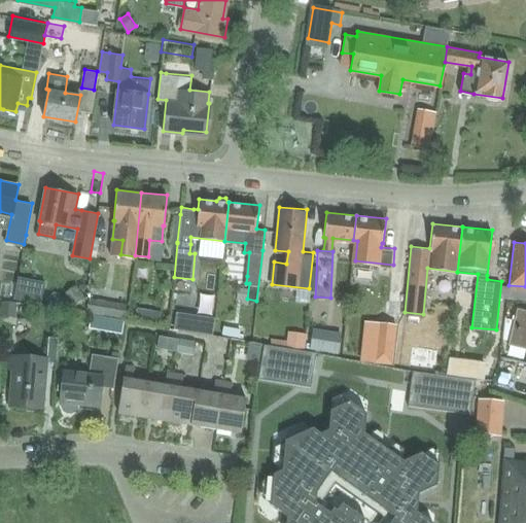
[(46,279),(20,274),(15,295),(42,301),(46,279)]
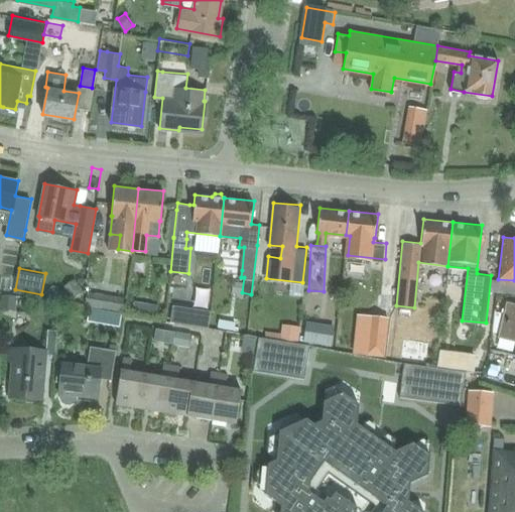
[(123,310),(125,297),(88,289),(86,304),(111,308),(123,310)]
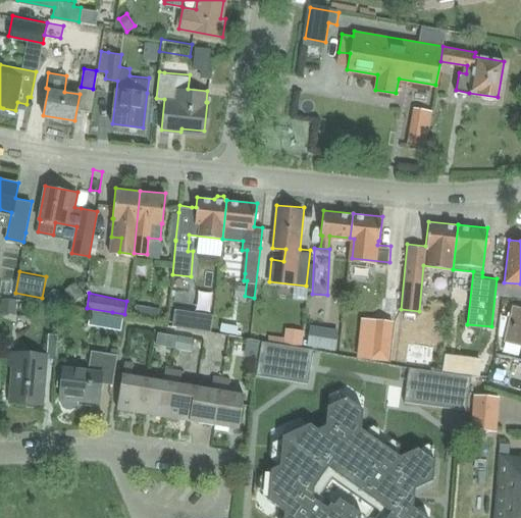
[(17,297),(1,297),(1,311),(17,312),(17,297)]
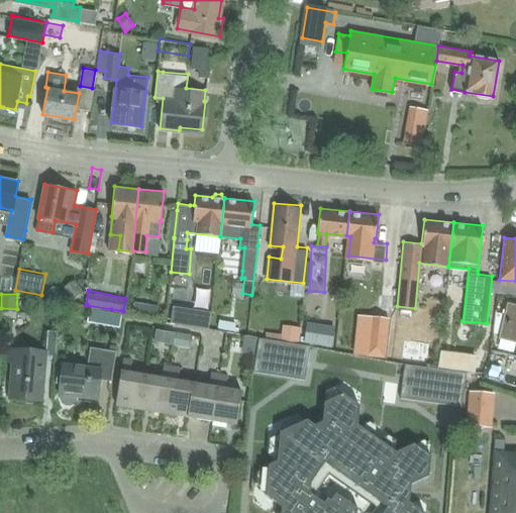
[(311,296),(307,336),(331,339),(335,298),(311,296)]
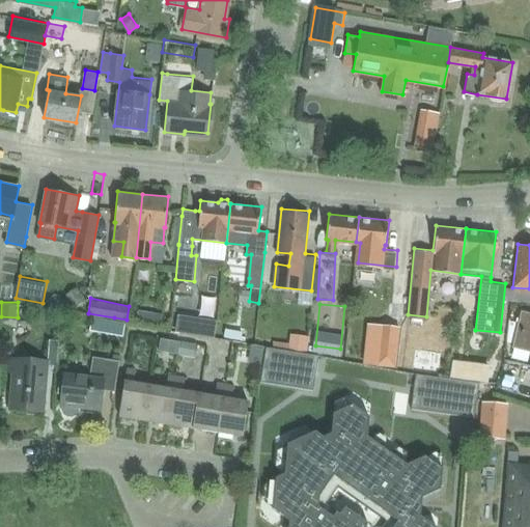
[(163,311),(138,308),(137,317),(161,322),(163,311)]
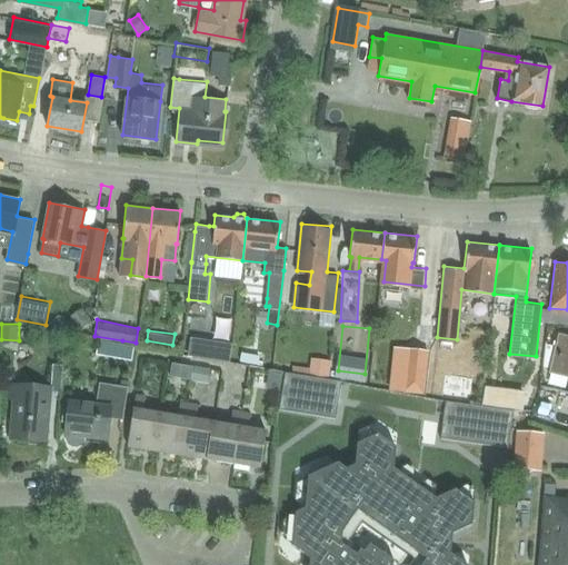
[(567,333),(558,330),(548,368),(567,374),(567,333)]
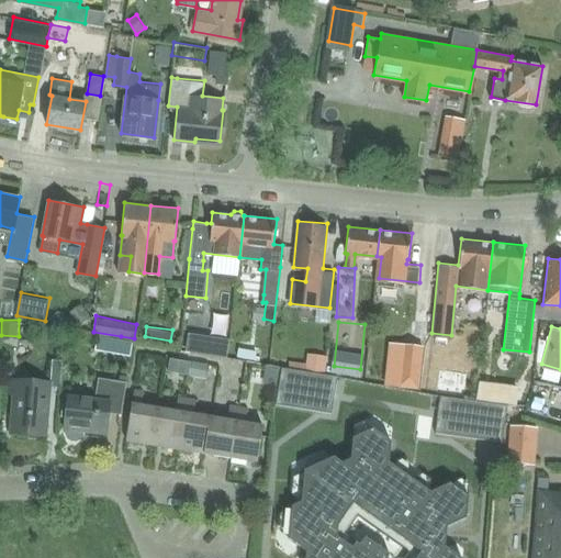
[(229,336),(188,330),(186,344),(181,343),(180,348),(219,355),(220,349),(227,350),(229,336)]
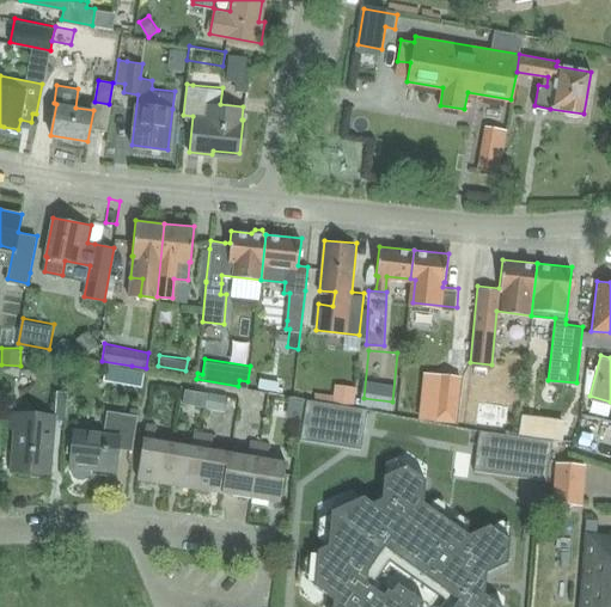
[(266,363),(263,374),(287,379),(289,368),(266,363)]
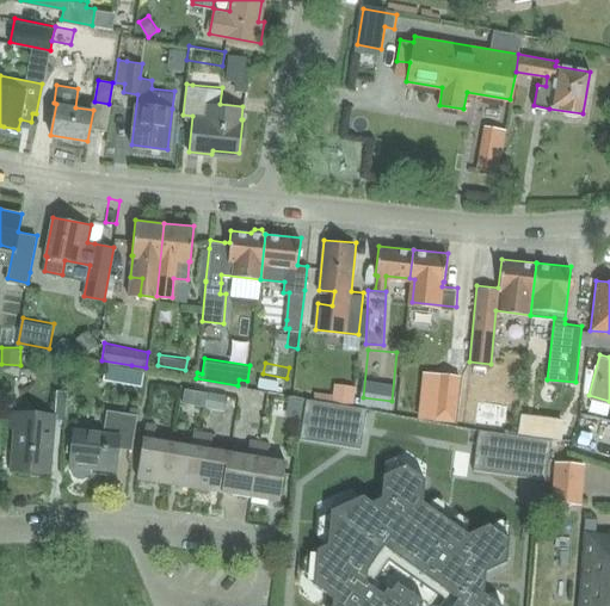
[(146,368),(131,365),(129,381),(142,383),(146,368)]
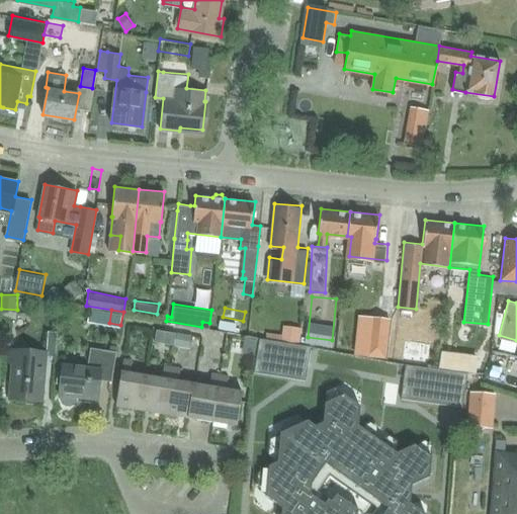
[(392,318),(373,316),(369,354),(388,355),(392,318)]
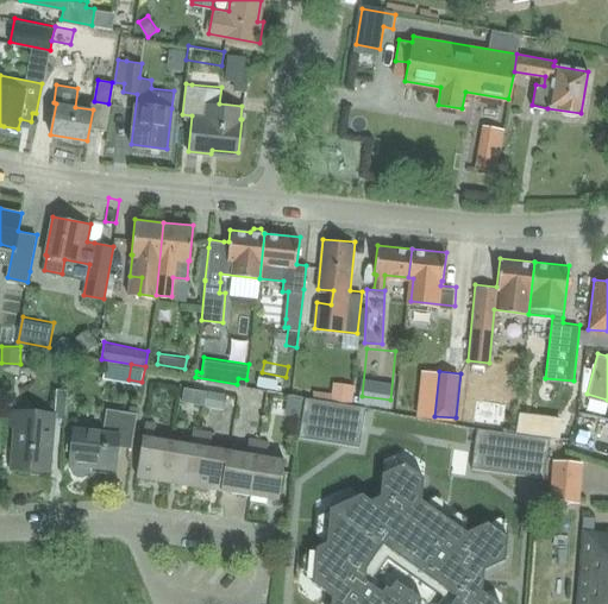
[(277,377),(259,375),(258,384),(276,387),(277,377)]
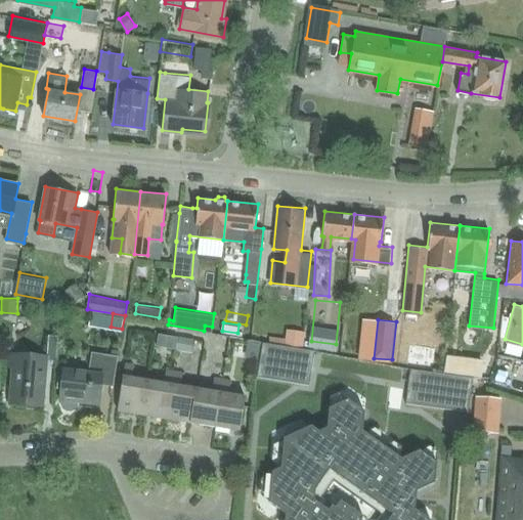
[(304,330),(288,328),(287,342),(302,344),(304,330)]
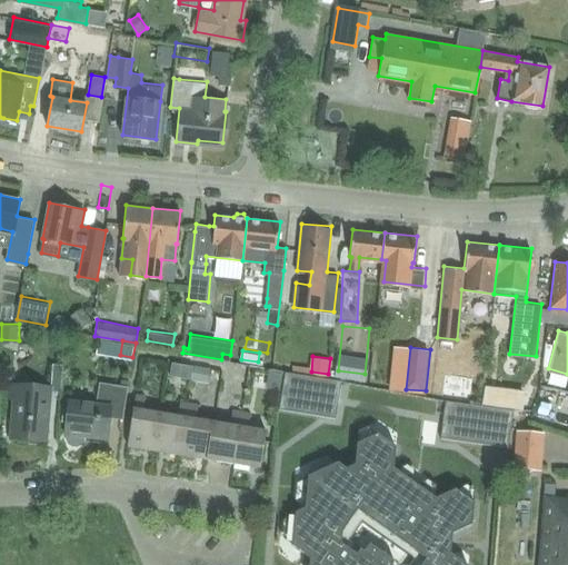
[(173,360),(171,374),(192,377),(195,365),(173,360)]
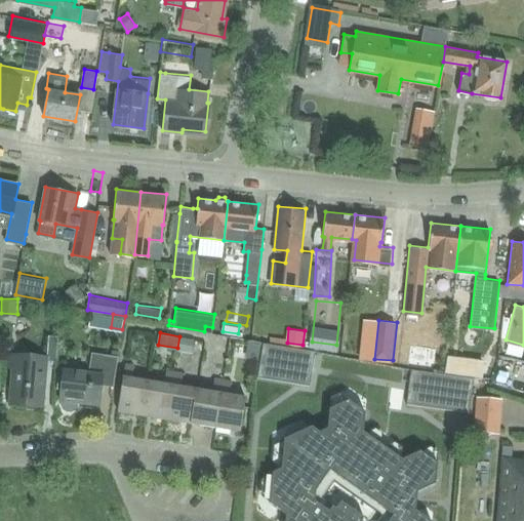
[(49,333),(47,356),(8,353),(7,365),(12,365),(9,401),(43,404),(47,358),(56,359),(58,334),(49,333)]
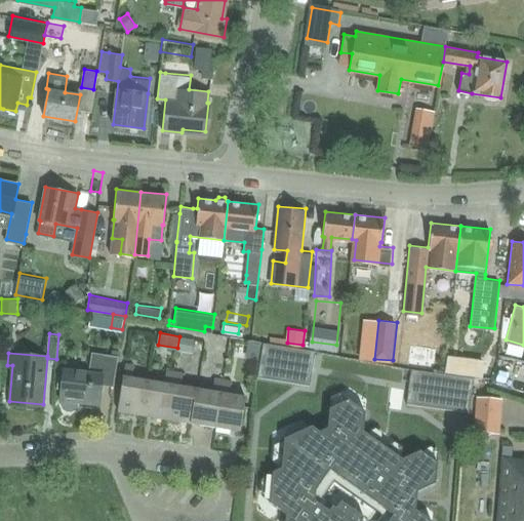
[(177,349),(193,352),(195,337),(180,334),(179,336),(177,348),(177,349)]
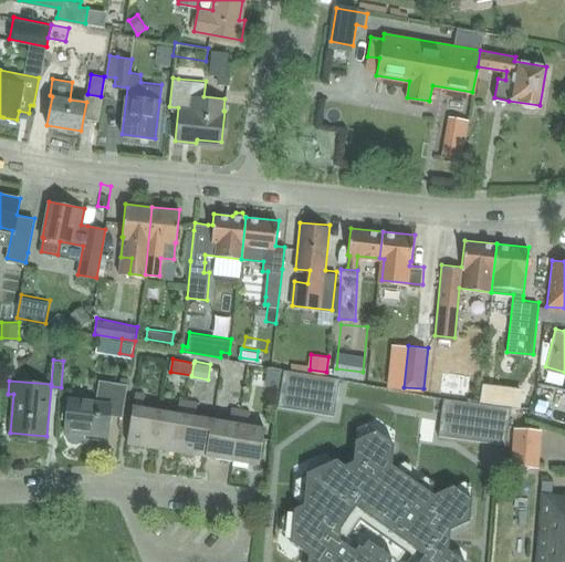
[(280,389),(278,405),(334,414),(336,398),(337,393),(339,377),(284,368),(281,383),(280,389)]
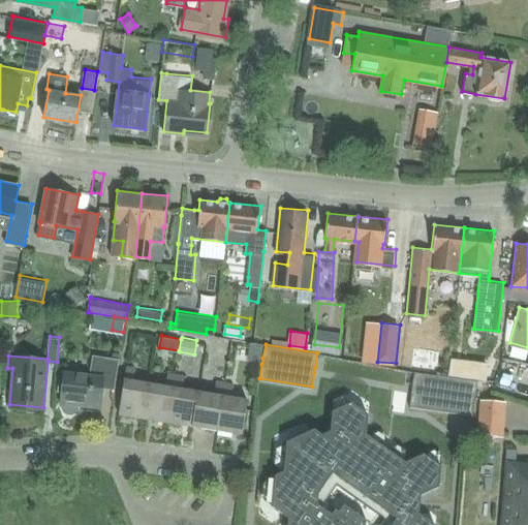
[(116,385),(119,358),(91,354),(89,373),(64,371),(61,402),(63,402),(62,406),(64,410),(67,413),(71,413),(75,411),(79,408),(79,404),(101,407),(103,384),(116,385)]
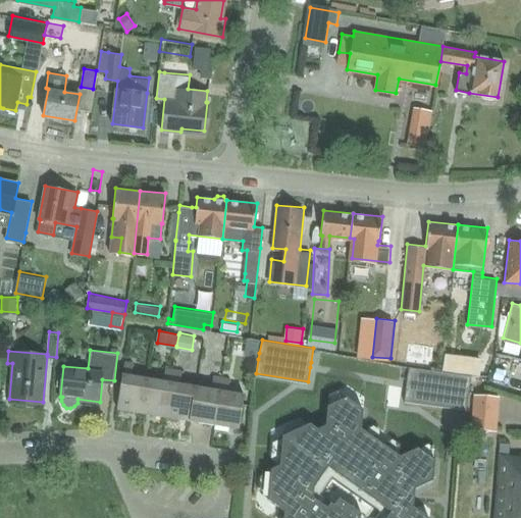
[(481,358),(470,356),(468,372),(479,373),(481,358)]
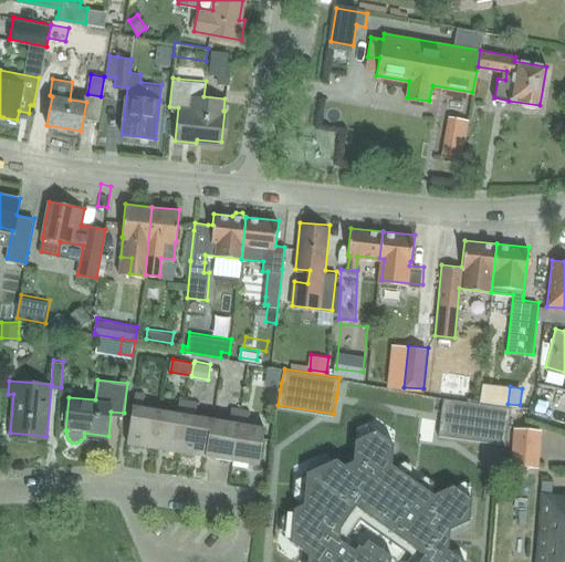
[(154,446),(160,410),(142,407),(144,392),(136,391),(127,441),(154,446)]
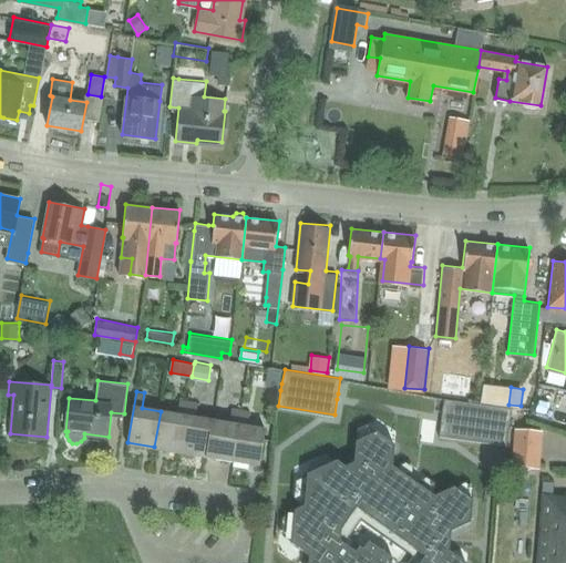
[(441,419),(439,434),(507,443),(510,429),(510,422),(512,407),(444,397),(442,411),(441,419)]
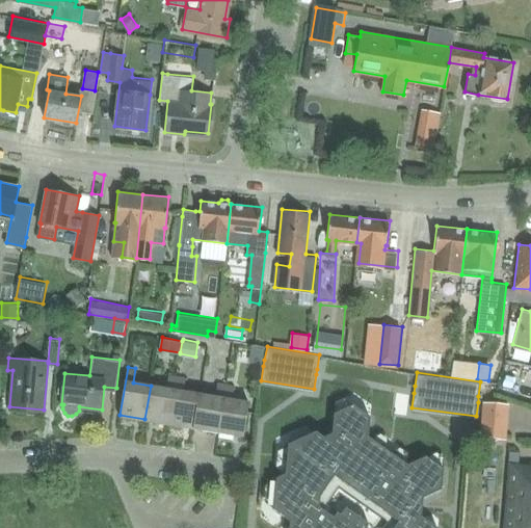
[(169,423),(178,374),(168,373),(166,388),(151,386),(144,419),(169,423)]
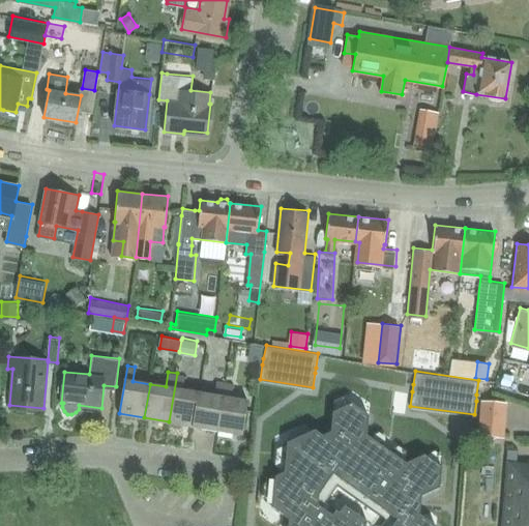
[(194,426),(200,391),(182,388),(185,375),(177,373),(169,421),(194,426)]
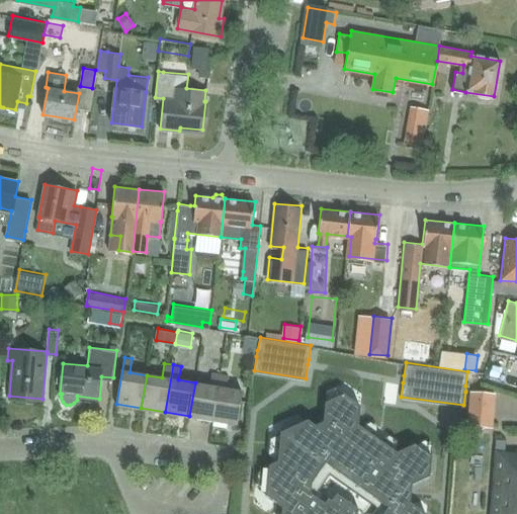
[(213,420),(222,373),(211,371),(209,384),(195,382),(189,416),(213,420)]
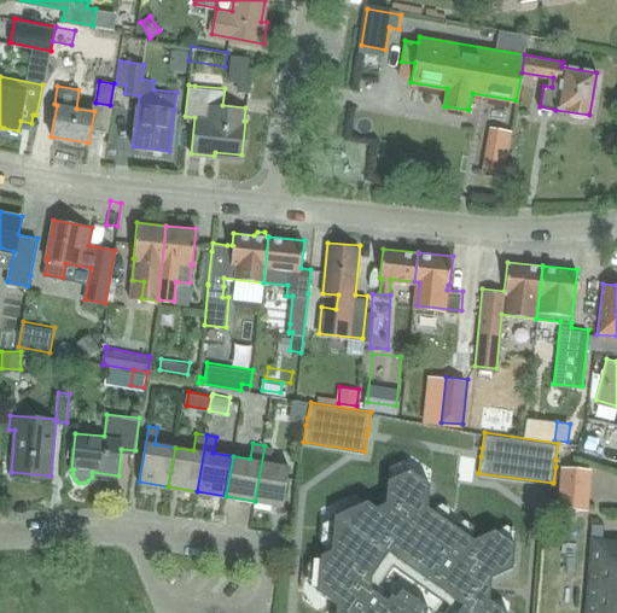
[(273,447),(265,445),(255,501),(284,506),(291,466),(271,462),(273,447)]
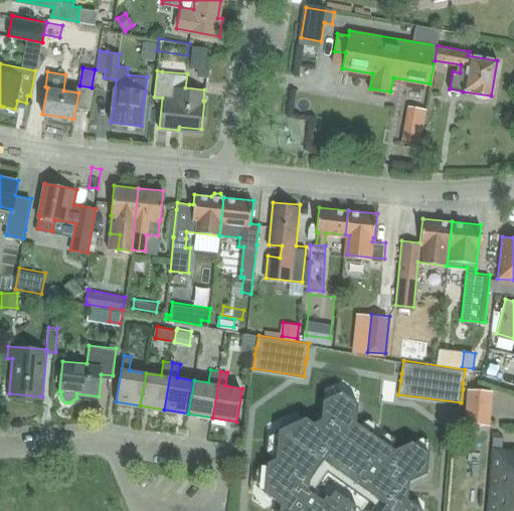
[(465,420),(489,422),(491,389),(467,387),(465,420)]
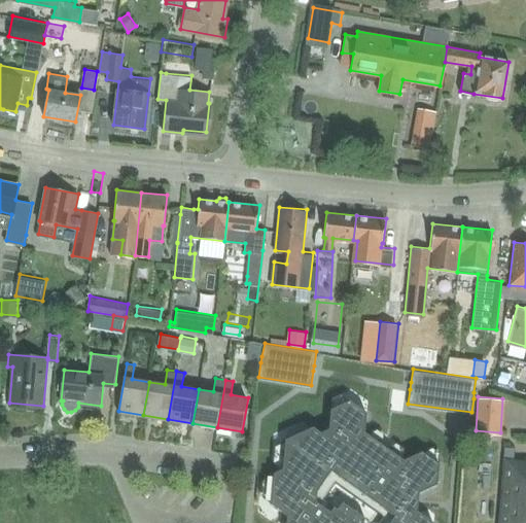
[(313,426),(285,439),(284,456),(283,468),(275,472),(271,502),(287,515),(286,522),(433,522),(418,511),(419,492),(437,484),(440,463),(422,451),(405,459),(365,431),(366,412),(350,399),(331,409),(329,428),(321,431),(313,426)]
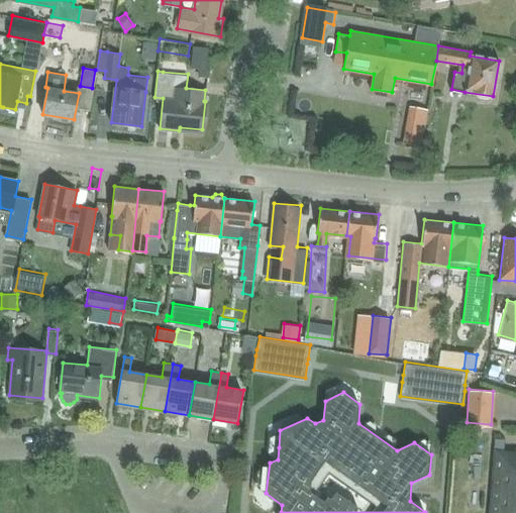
[(515,448),(515,450),(495,448),(489,512),(515,512),(515,448)]
